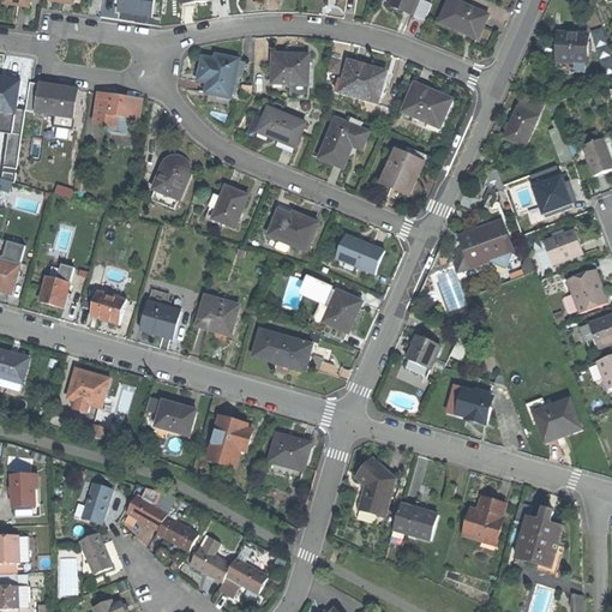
[(118,0),(117,10),(133,11),(150,12),(151,0),(118,0)]
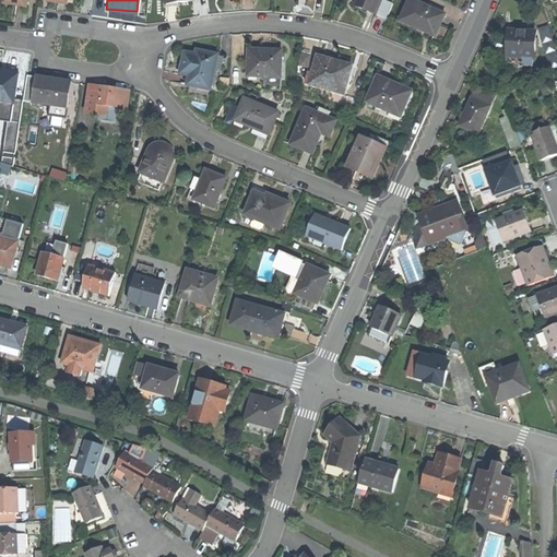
[(353,0),(352,4),(365,10),(375,14),(379,0),(353,0)]
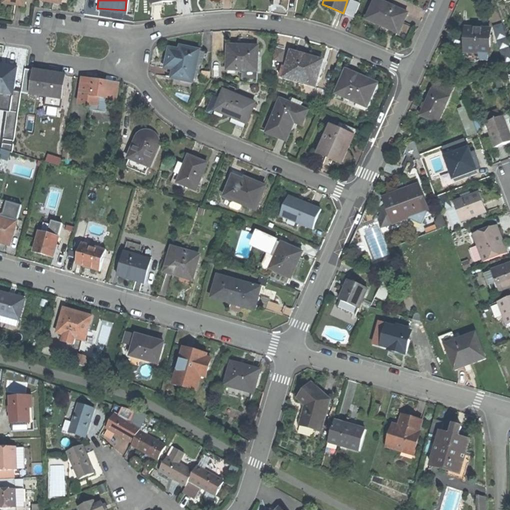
[(405,11),(380,0),(371,0),(364,17),(376,23),(382,25),(383,23),(397,30),(405,11)]
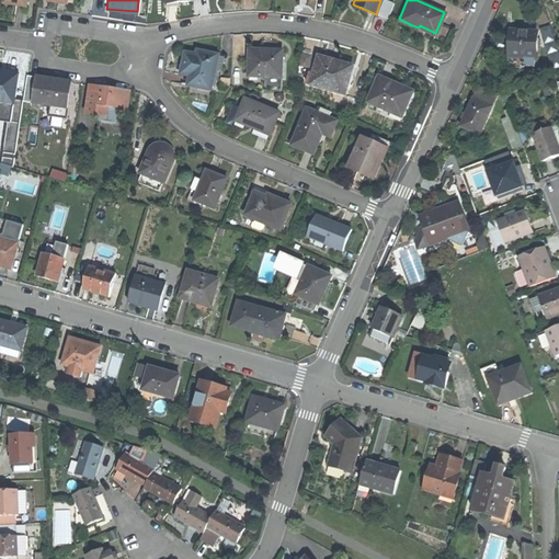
[(509,55),(535,57),(536,31),(510,30),(509,40),(509,55)]
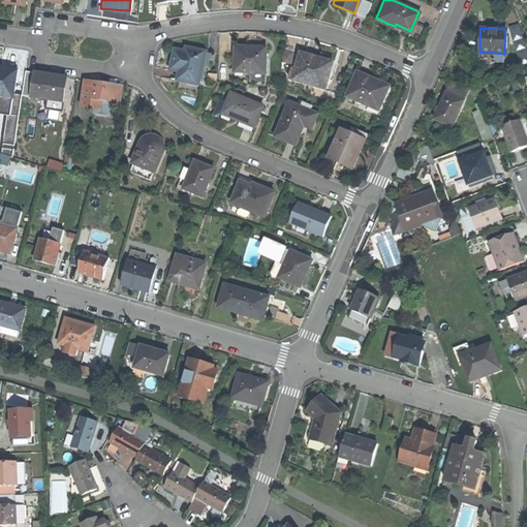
[(183,51),(173,49),(168,68),(177,70),(176,80),(186,82),(196,84),(204,51),(184,47),(183,51)]
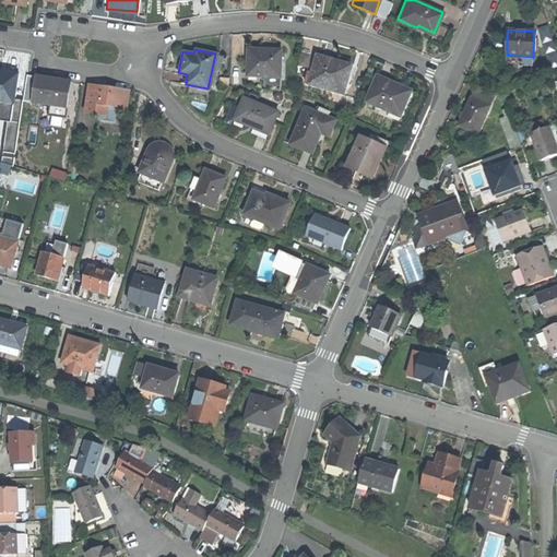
[(246,49),(246,75),(277,76),(280,50),(264,49),(246,49)]
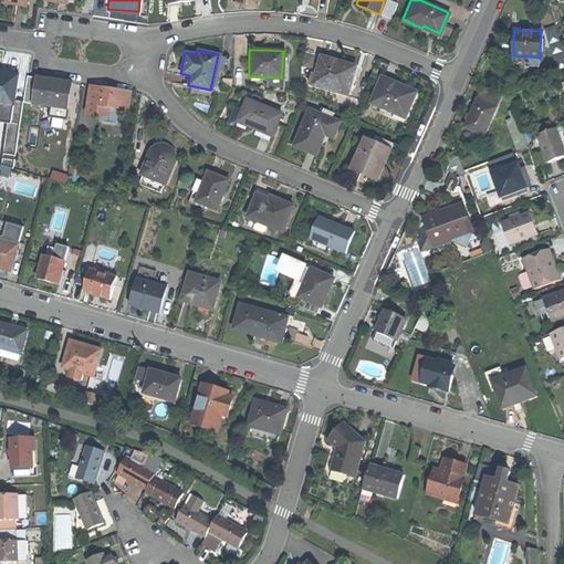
[(303,53),(301,64),(310,66),(312,55),(303,53)]
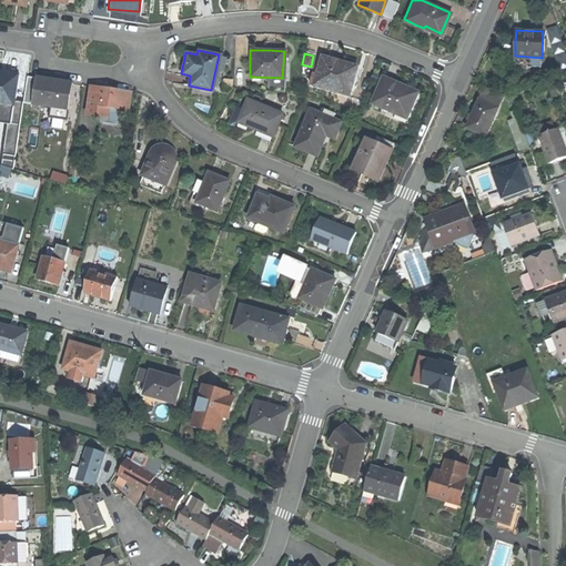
[(315,74),(311,73),(307,83),(347,94),(355,66),(337,61),(320,56),(315,74)]
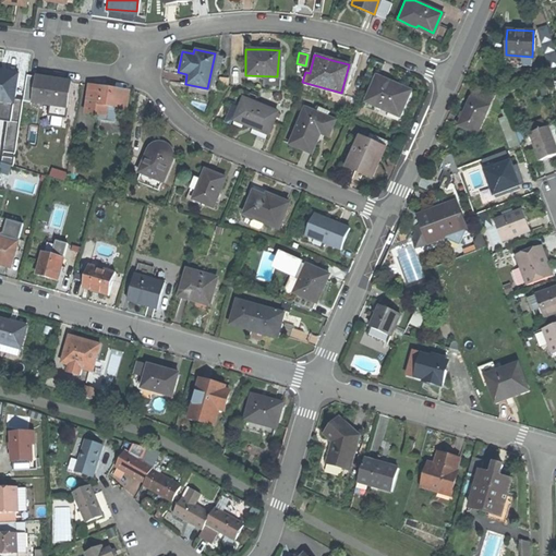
[(0,100),(11,103),(15,72),(0,69),(0,100)]
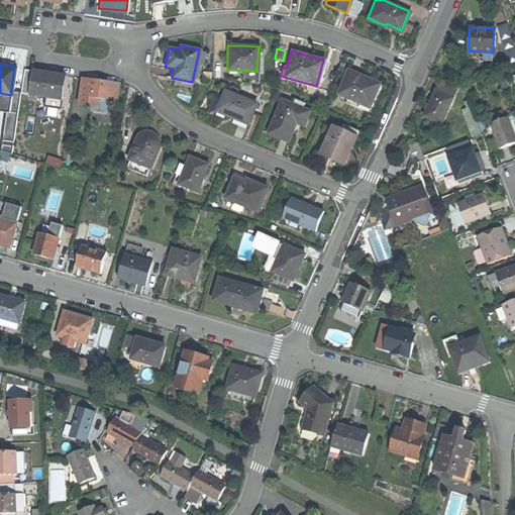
[(337,66),(335,72),(342,74),(344,69),(337,66)]
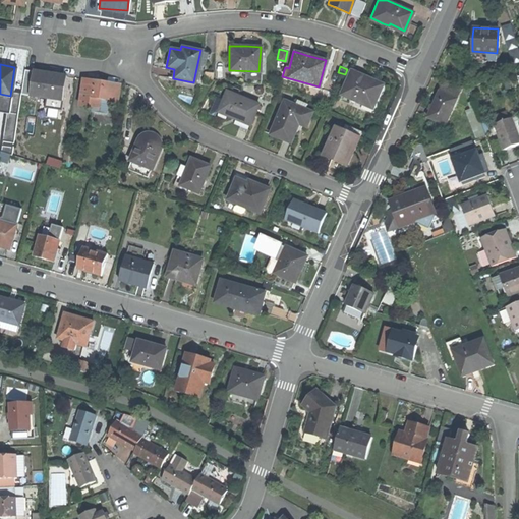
[(61,100),(64,75),(46,72),(32,70),(29,95),(61,100)]
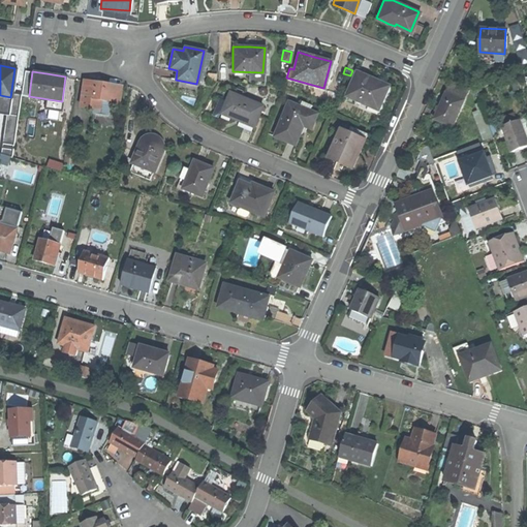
[(370,78),(355,71),(345,95),(366,103),(364,109),(375,113),(386,85),(370,78)]
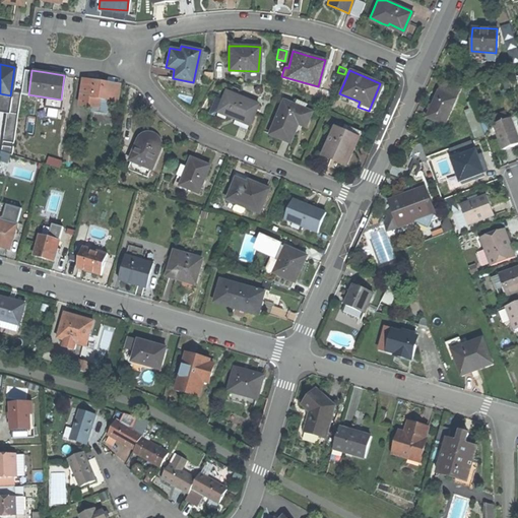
[(115,100),(118,83),(101,80),(82,78),(79,105),(91,106),(90,111),(107,113),(108,100),(115,100)]
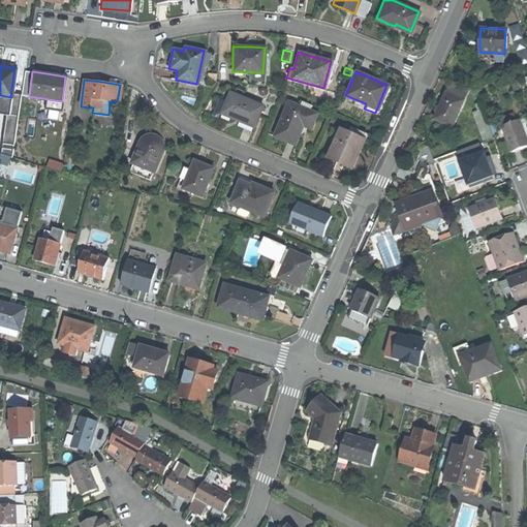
[(433,118),(451,126),(467,91),(465,88),(450,81),(440,102),(433,118)]
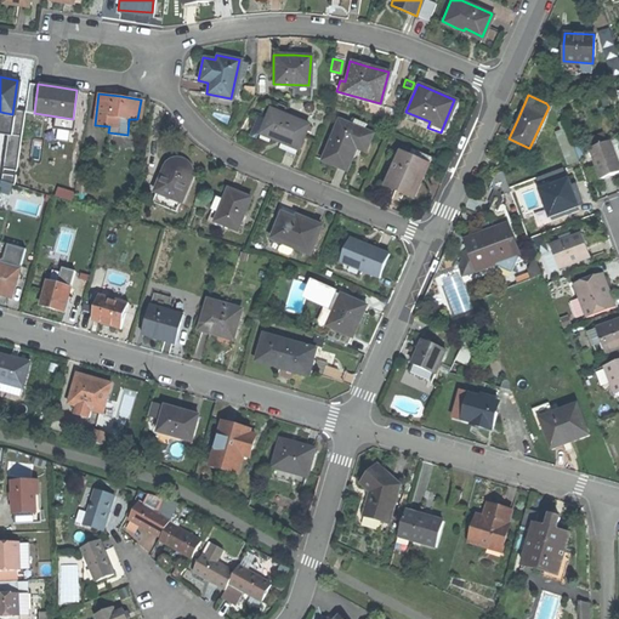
[(296,149),(306,125),(270,109),(259,132),(280,142),(296,149)]
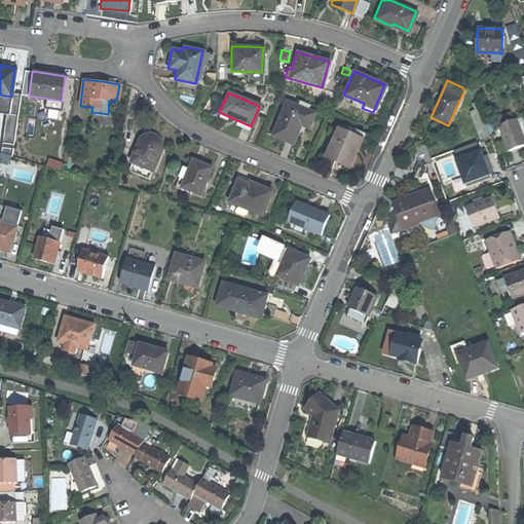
[(292,143),(300,124),(307,127),(313,112),(306,109),(308,105),(300,101),(298,106),(286,101),(271,136),(283,140),(283,139),(287,141),(292,143)]
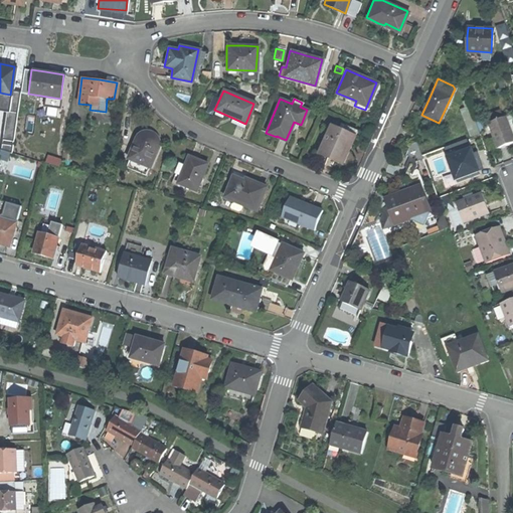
[(506,117),(505,115),(487,122),(496,147),(506,144),(512,140),(512,135),(512,134),(506,117)]
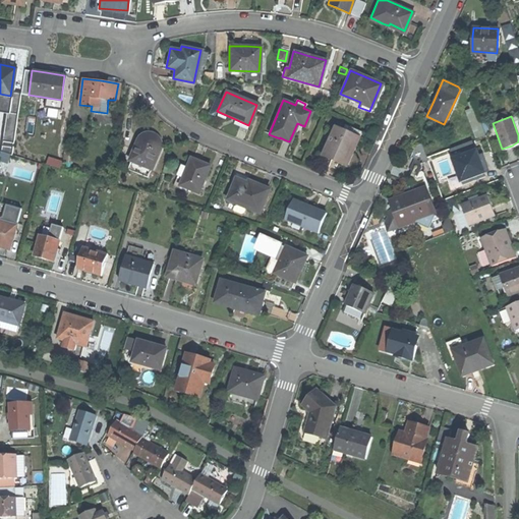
[(3,137),(11,139),(16,119),(8,117),(3,137)]
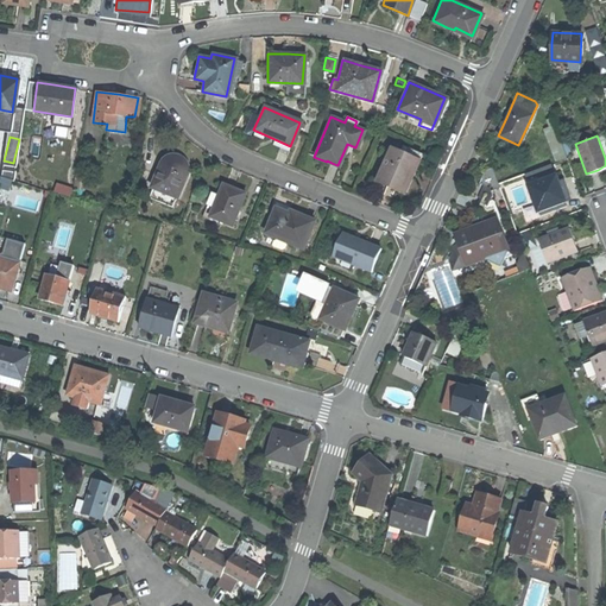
[(420,155),(399,146),(398,151),(390,147),(376,181),(385,185),(386,183),(393,185),(404,190),(420,155)]
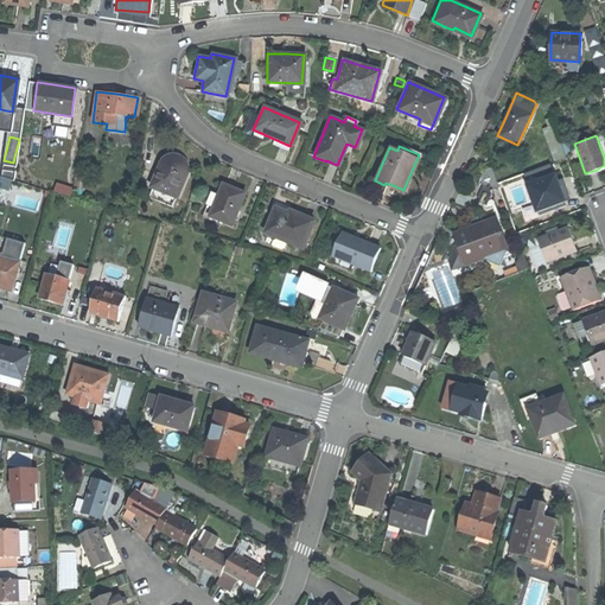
[(170,205),(174,196),(176,196),(186,170),(186,164),(182,158),(177,155),(169,154),(163,158),(150,185),(151,186),(147,197),(170,205)]
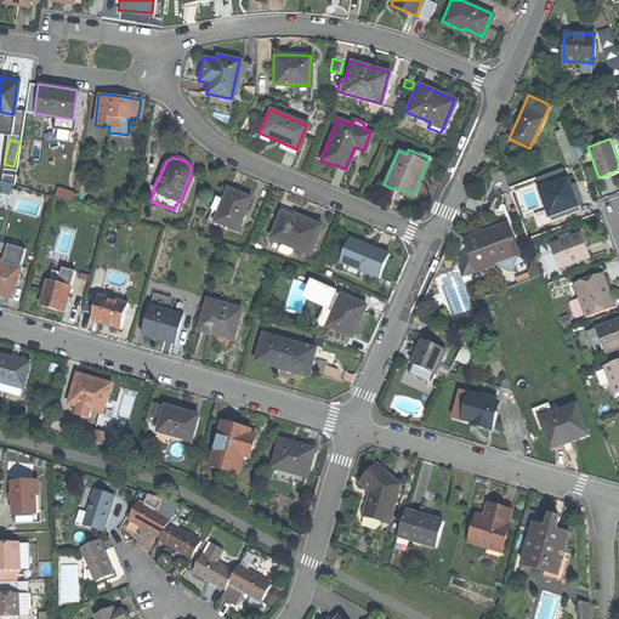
[(465,238),(477,270),(495,263),(518,255),(517,250),(506,223),(511,221),(503,198),(497,197),(500,191),(501,193),(510,189),(501,169),(494,171),(488,185),(493,187),(487,199),(492,202),(486,216),(481,226),(484,228),(486,231),(465,238)]
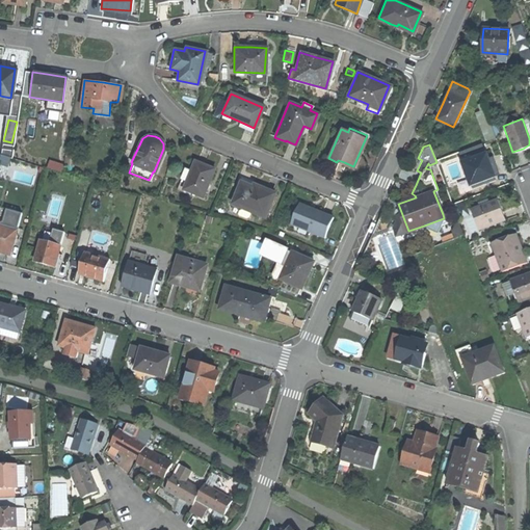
[(472,187),(495,179),(492,170),(483,150),(461,158),(472,187)]
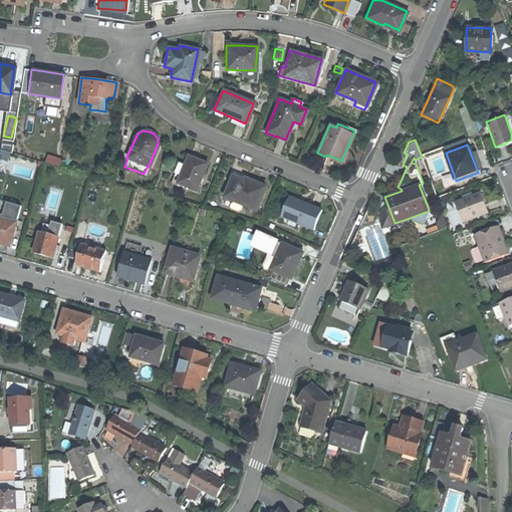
[(196,159),(187,156),(184,165),(178,163),(174,173),(180,175),(177,183),(195,190),(206,163),(196,159)]
